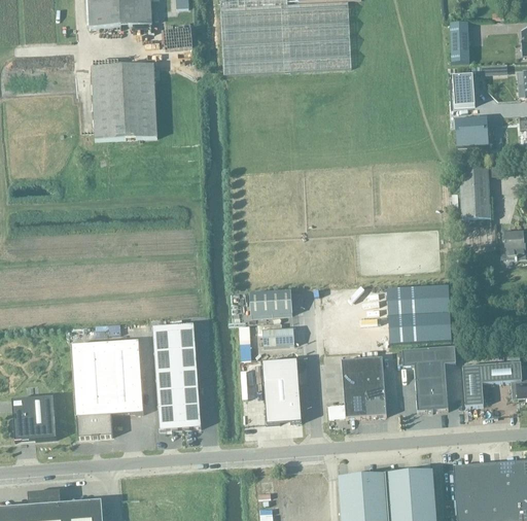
[(88,0),(90,24),(151,22),(150,0),(88,0)]
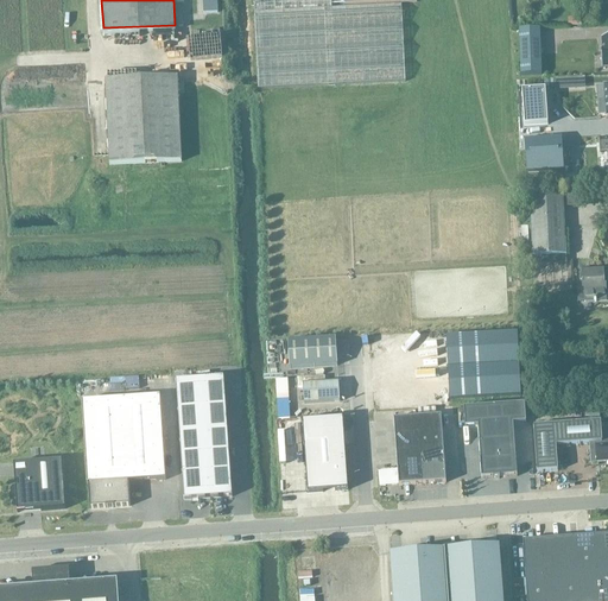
[(253,0),(258,82),(405,75),(401,0),(378,0),(331,2),(331,0),(253,0)]
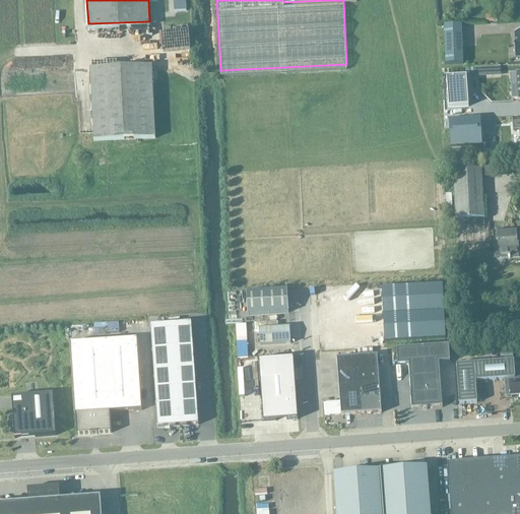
[(461,19),(444,19),(445,58),(463,58),(461,19)]
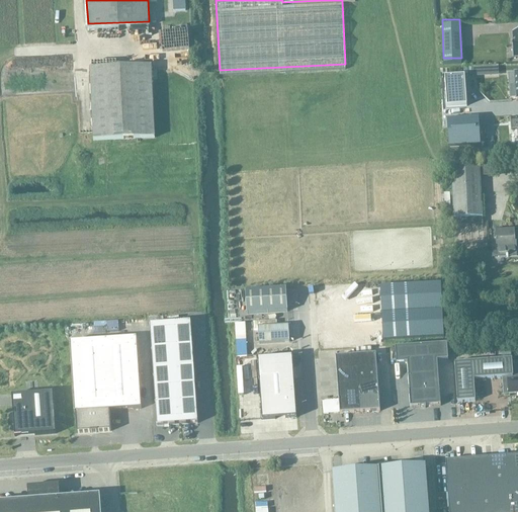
[(93,135),(155,132),(151,61),(90,64),(93,135)]
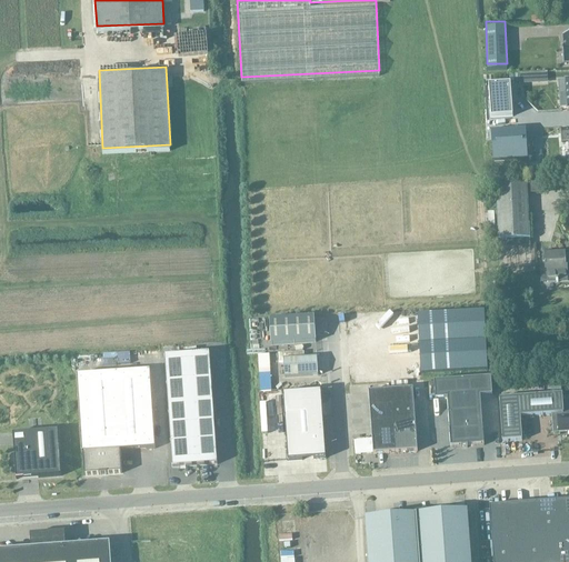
[(566,73),(565,73),(565,74),(566,89),(559,89),(560,101),(567,101),(567,102),(568,102),(568,101),(568,72),(566,73)]
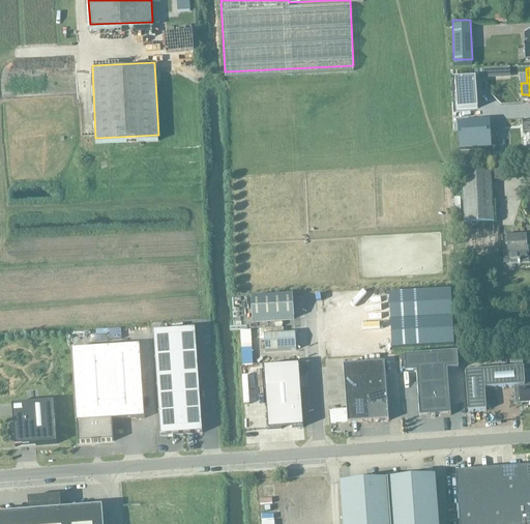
[(475,73),(454,74),(457,105),(477,103),(475,73)]
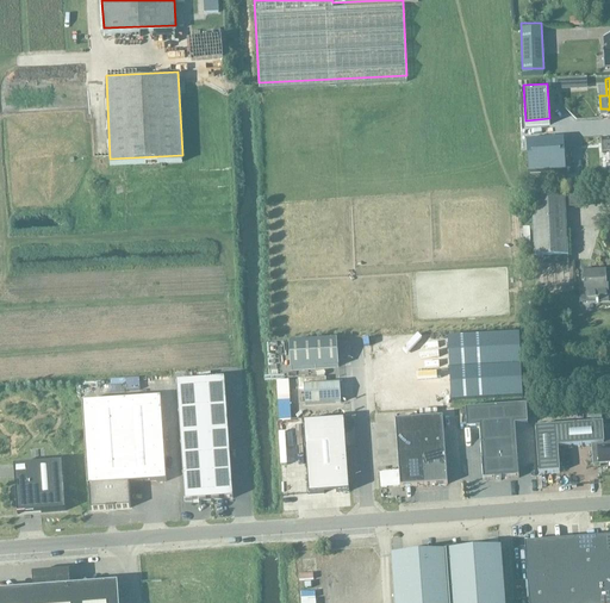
[(562,131),(527,134),(528,167),(565,165),(562,131)]
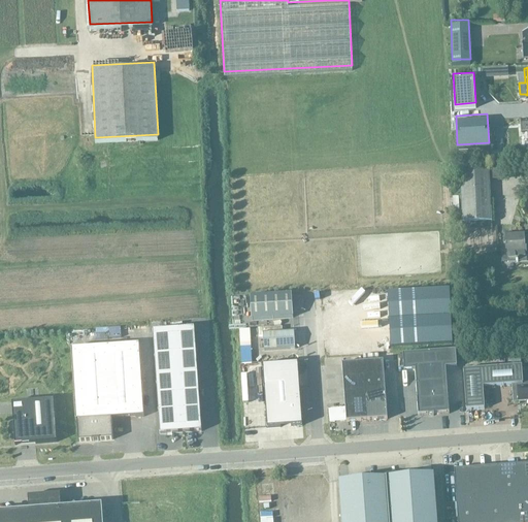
[(462,217),(492,216),(489,164),(459,165),(462,217)]
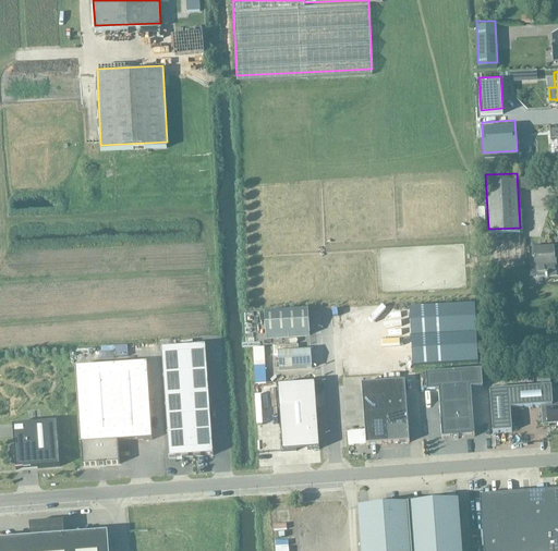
[(536,270),(557,269),(556,256),(555,256),(554,242),(533,243),(534,259),(535,259),(536,270)]
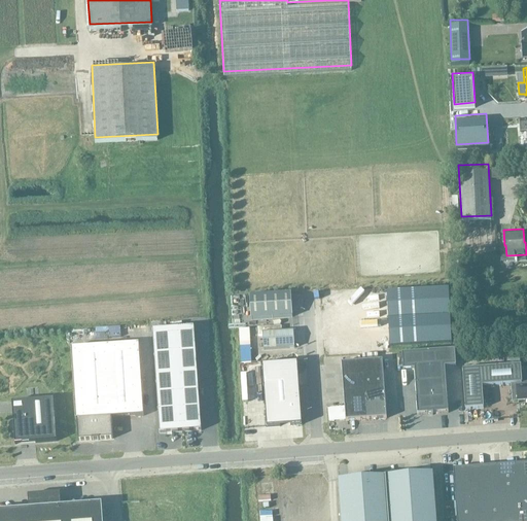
[(385,286),(387,313),(449,310),(447,283),(385,286)]
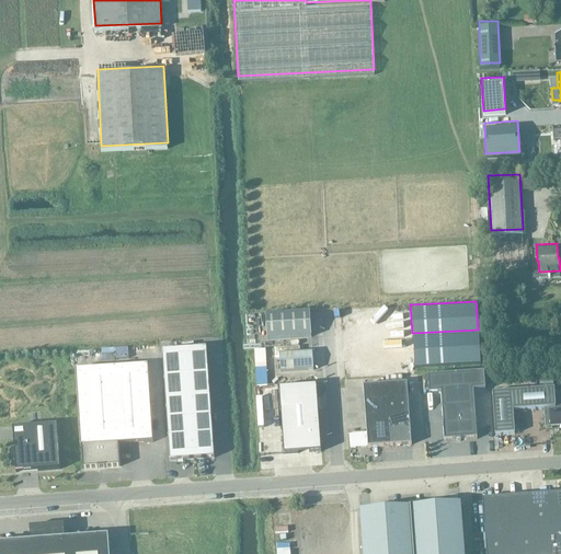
[(266,334),(311,331),(309,307),(265,309),(266,334)]
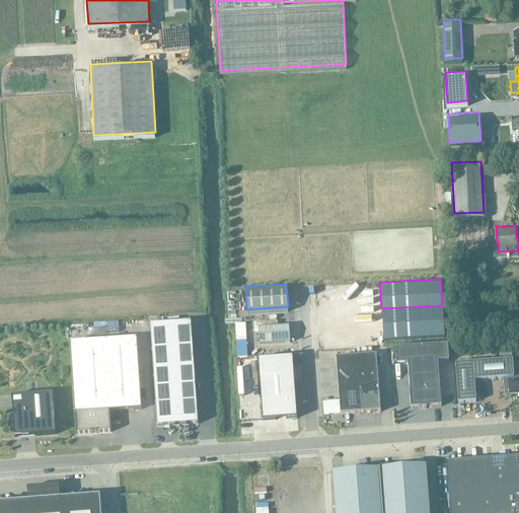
[(442,305),(381,308),(383,335),(444,332),(442,305)]
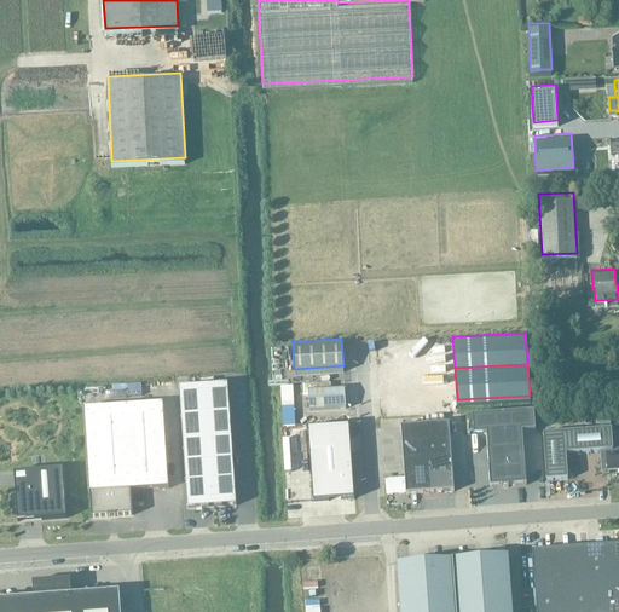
[(179,381),(187,502),(236,500),(227,377),(179,381)]
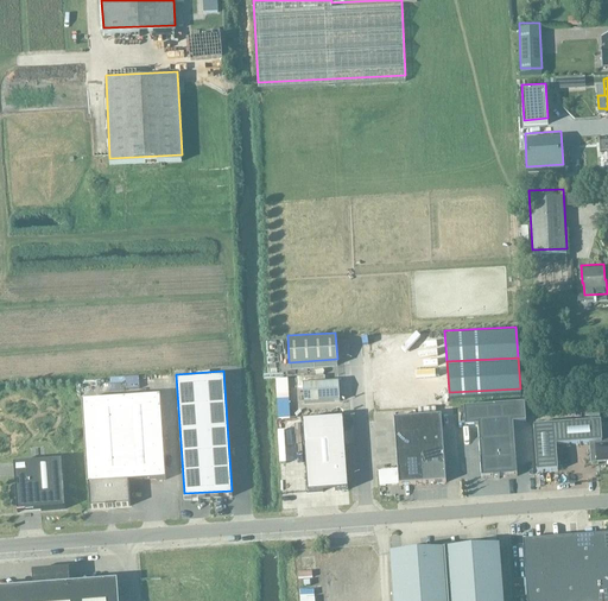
[(339,375),(303,378),(304,397),(340,396),(339,375)]
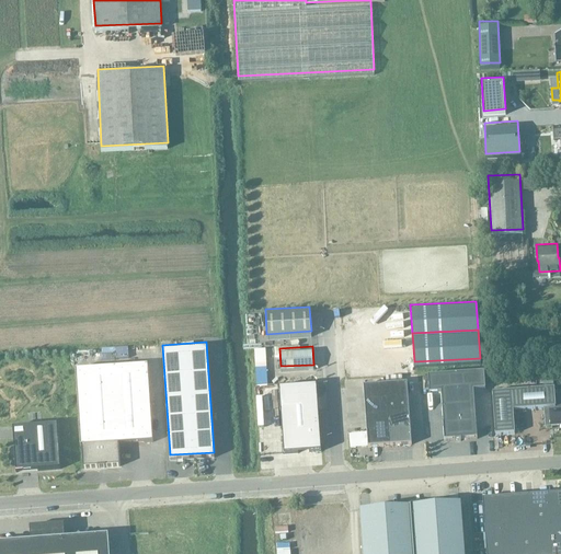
[(148,360),(76,365),(80,441),(81,441),(83,463),(98,462),(105,462),(105,461),(119,461),(118,439),(152,437),(148,360)]
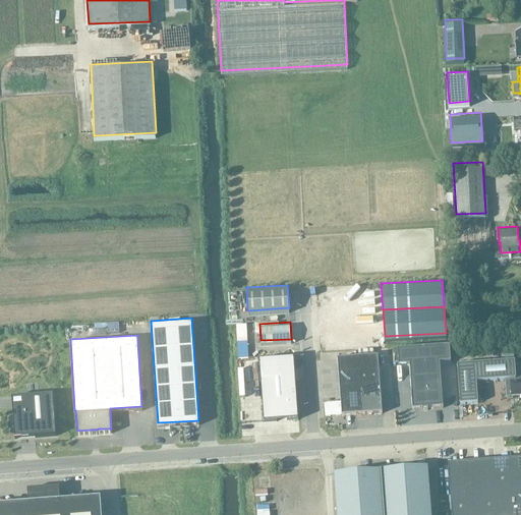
[(450,341),(423,343),(424,359),(440,358),(451,357),(450,341)]
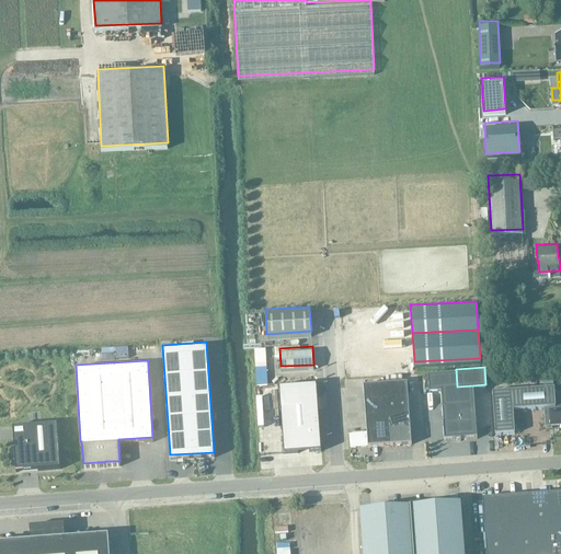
[(456,369),(427,370),(428,388),(441,388),(457,387),(456,369)]
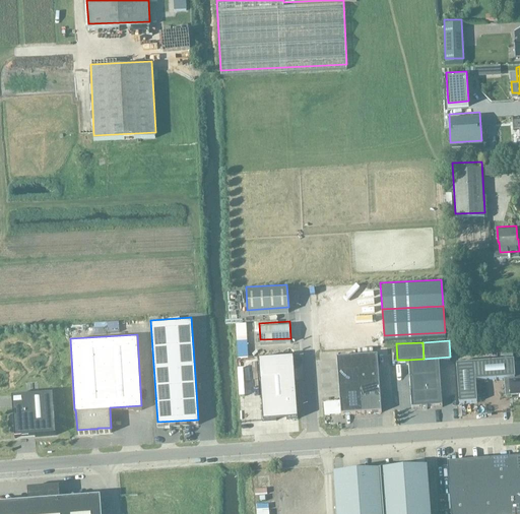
[(246,345),(238,346),(238,356),(247,355),(246,345)]
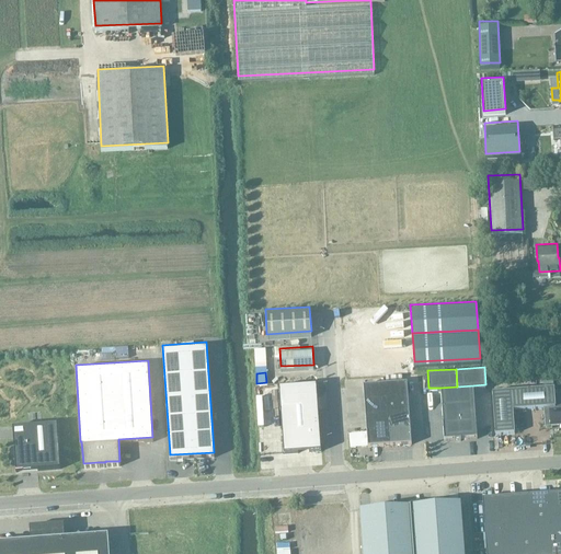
[(407,377),(386,379),(387,394),(408,393),(407,377)]
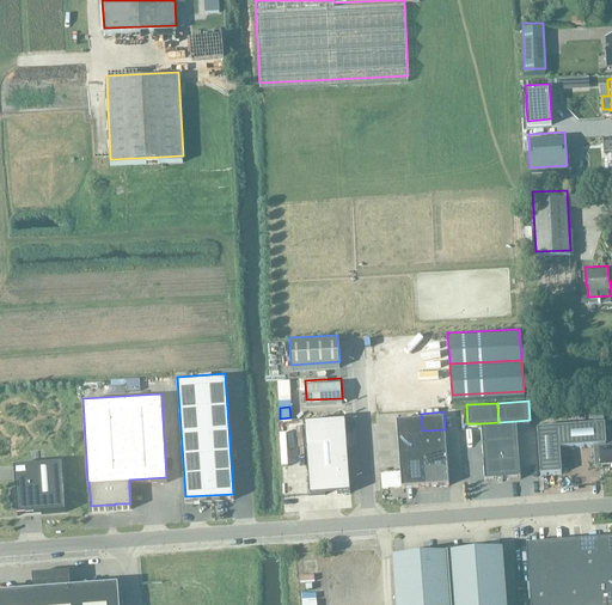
[(421,414),(396,415),(397,433),(422,431),(421,414)]
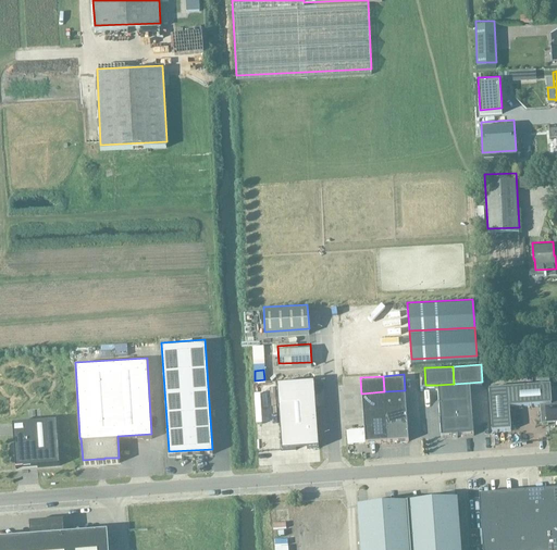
[(314,377),(276,380),(282,446),(319,442),(314,377)]
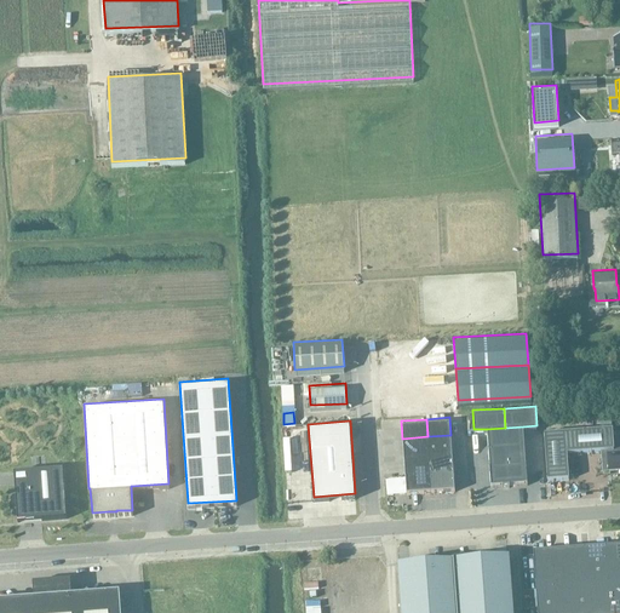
[(613,424),(545,429),(547,475),(569,474),(568,448),(609,446),(609,448),(608,448),(609,464),(619,463),(619,440),(614,441),(613,424)]
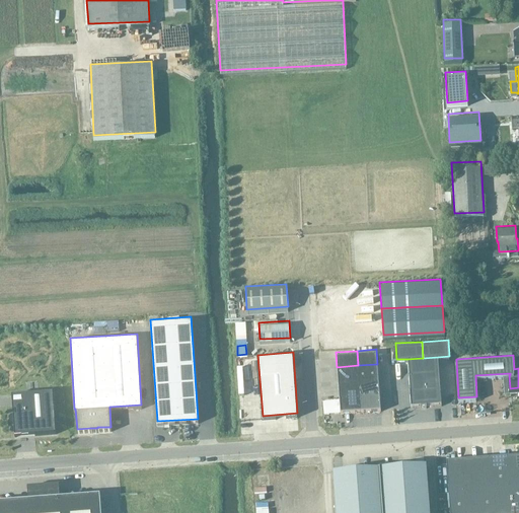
[(438,357),(423,358),(425,373),(439,372),(438,357)]
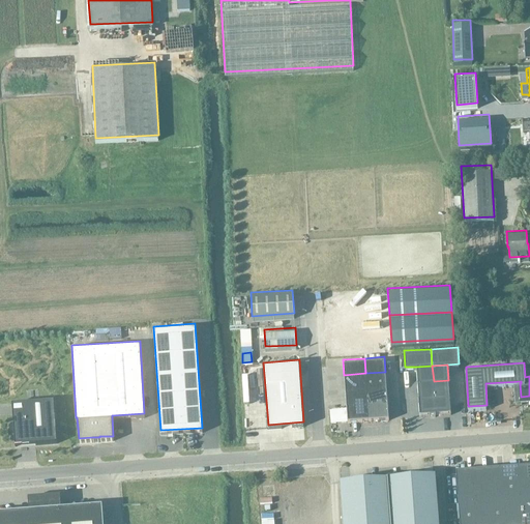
[(432,366),(416,367),(417,382),(434,381),(432,366)]
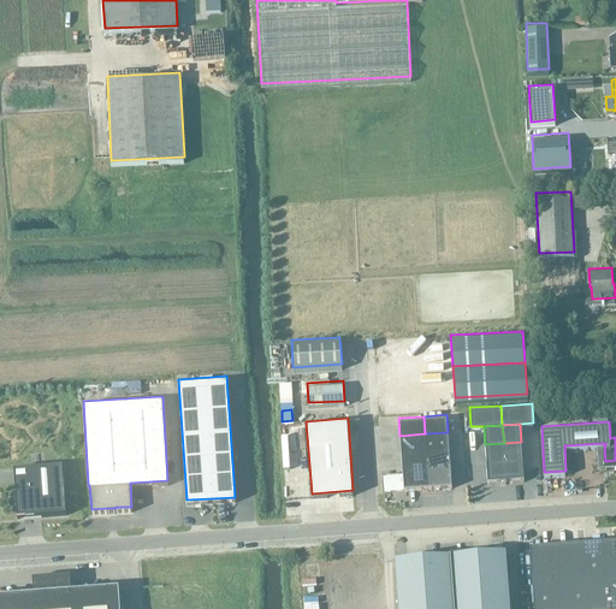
[(448,432),(425,433),(425,450),(449,448),(448,432)]
